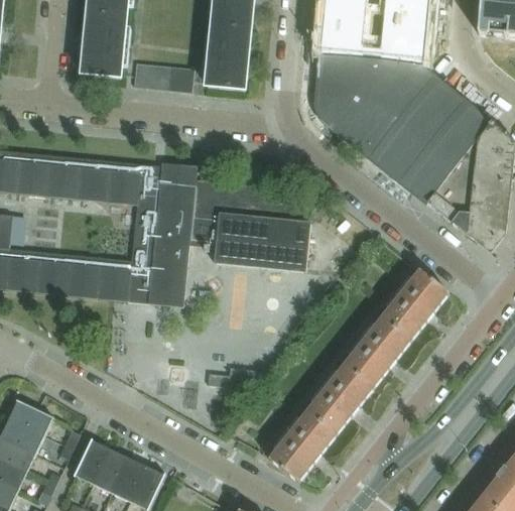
[(91,0),(90,12),(125,15),(127,0),(91,0)]
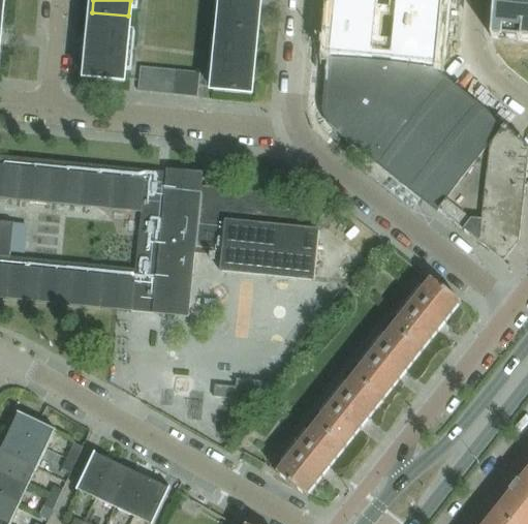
[(254,28),(257,0),(220,0),(218,25),(254,28)]
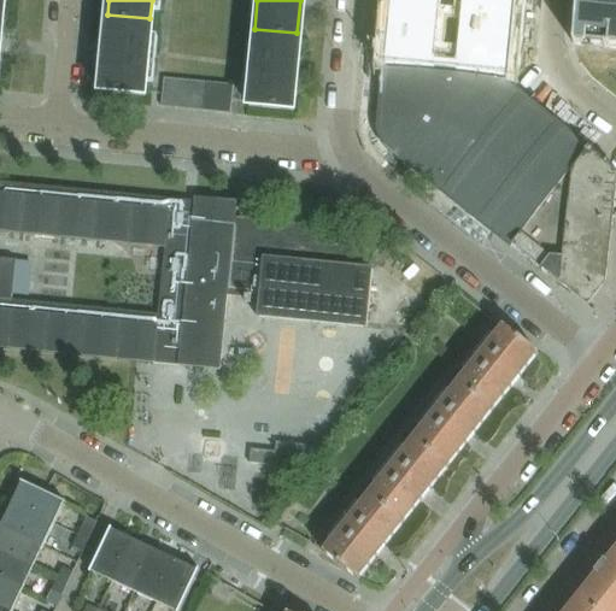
[(387,0),(381,60),(506,72),(514,0),(387,0)]
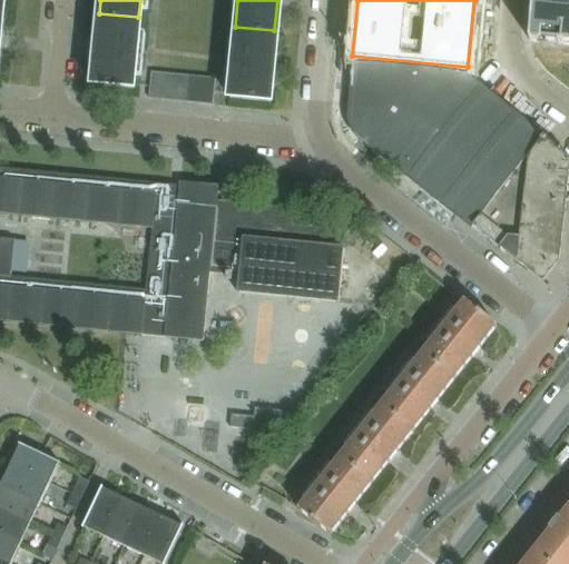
[(532,5),(529,37),(568,40),(568,0),(533,0),(532,5)]
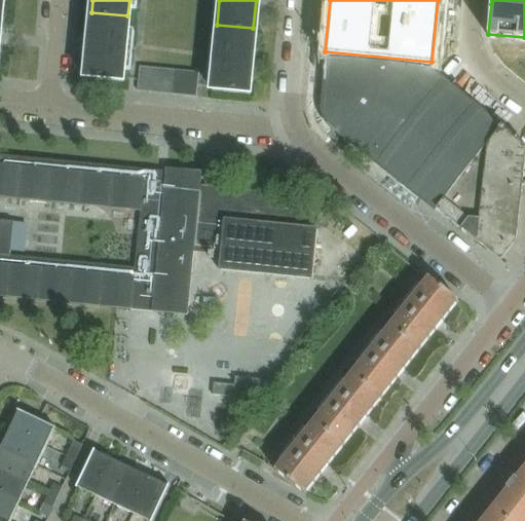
[(127,15),(91,12),(85,73),(122,77),(122,75),(127,15)]
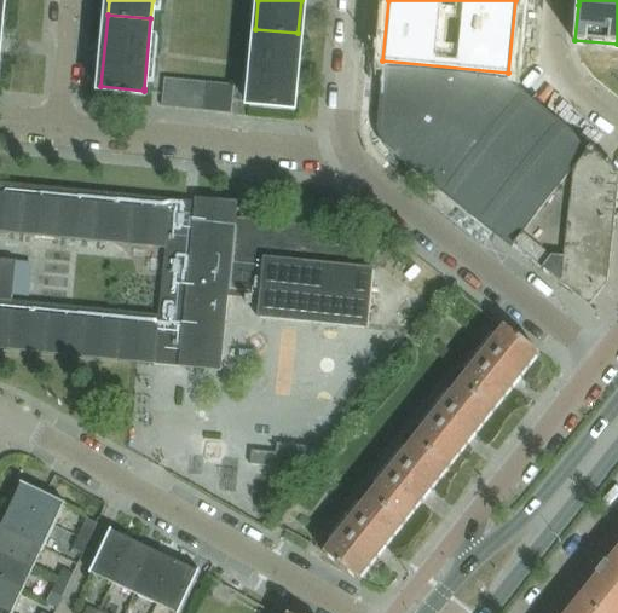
[(298,33),(255,29),(248,99),(248,100),(290,105),(298,33)]
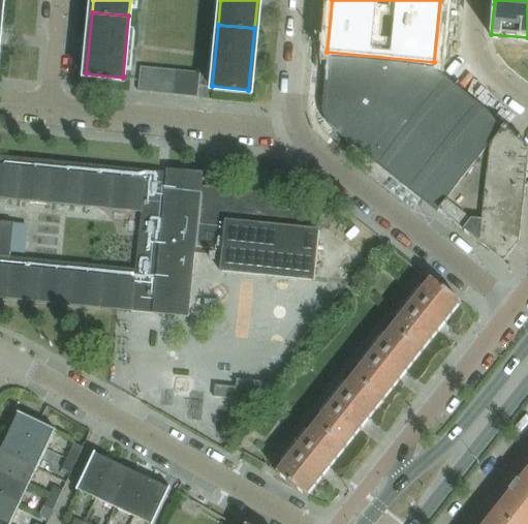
[(434,68),(434,62),(327,52),(321,105),(325,118),(332,124),(355,143),(479,239),(482,237),(502,253),(515,239),(522,183),(516,179),(520,173),(527,174),(527,144),(525,142),(526,141),(454,84),(456,82),(439,69),(437,71),(434,68)]
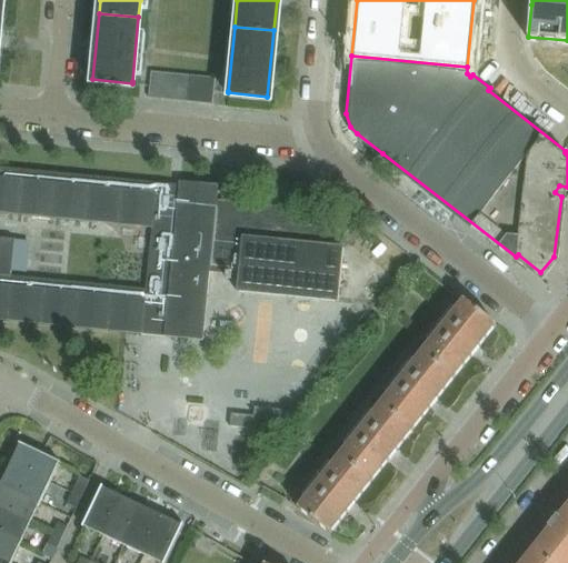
[(148,82),(147,94),(159,96),(162,69),(149,68),(148,82)]
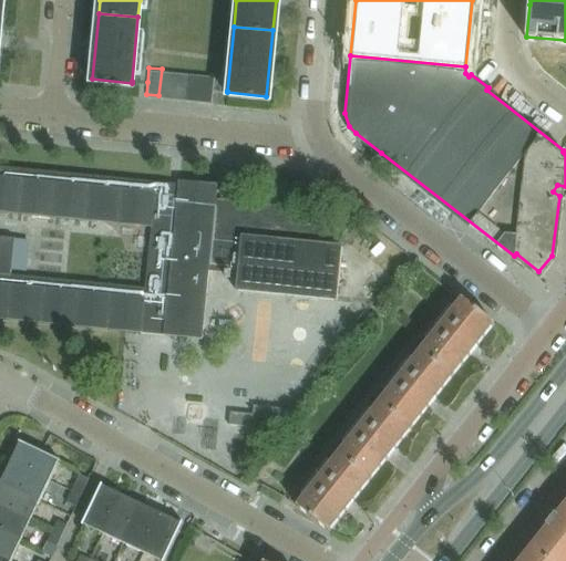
[(162,69),(158,95),(172,96),(174,70),(162,69)]
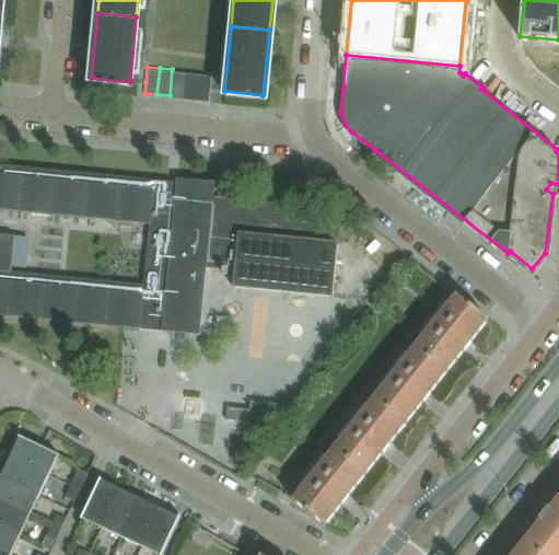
[(172,69),(170,95),(182,96),(185,70),(172,69)]
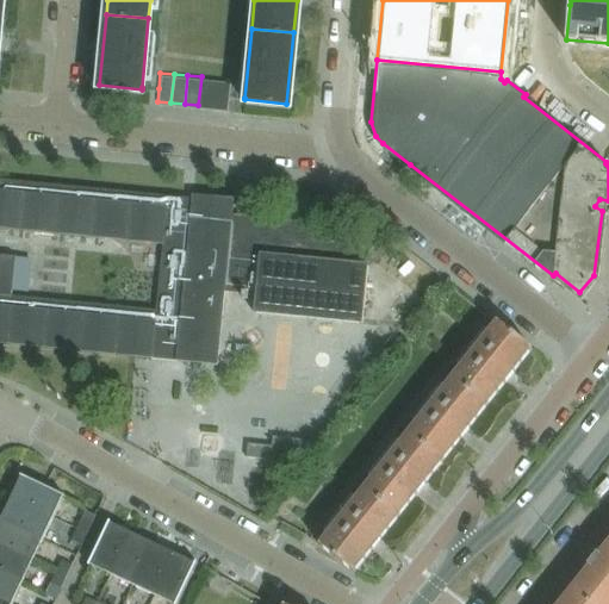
[(202,76),(198,105),(212,106),(215,78),(202,76)]
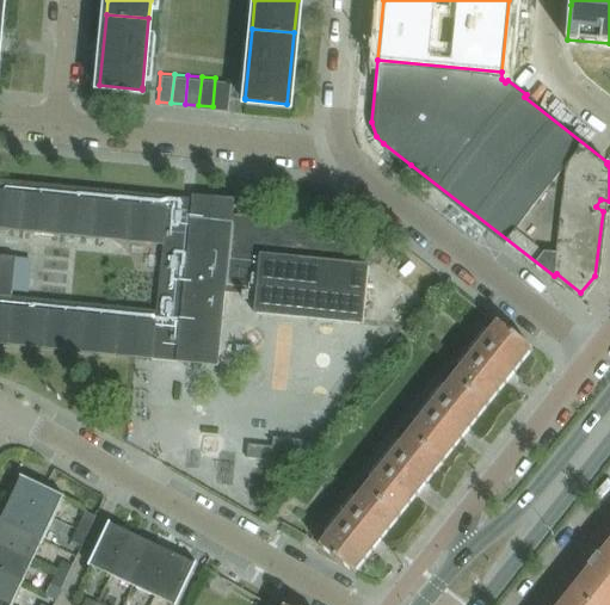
[(215,78),(213,106),(227,107),(228,96),(229,80),(215,78)]
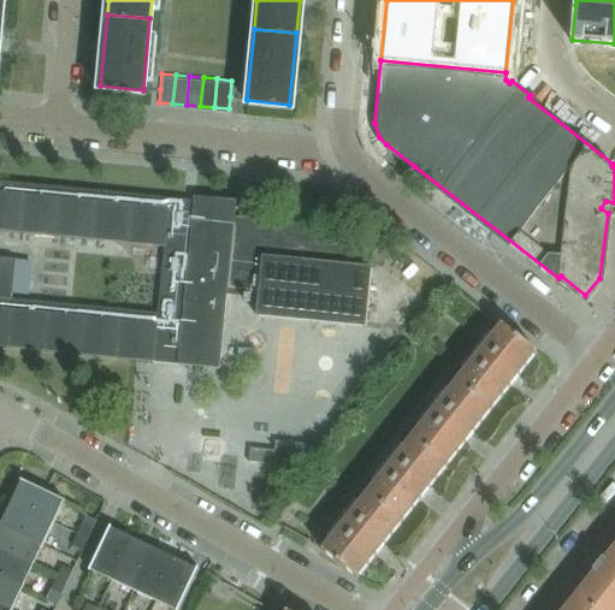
[(235,197),(193,193),(191,196),(0,176),(0,342),(185,361),(217,363),(224,290),(243,291),(242,296),(248,297),(248,292),(258,292),(255,313),(364,324),(370,264),(358,262),(360,243),(315,238),(317,221),(232,213),(235,197)]
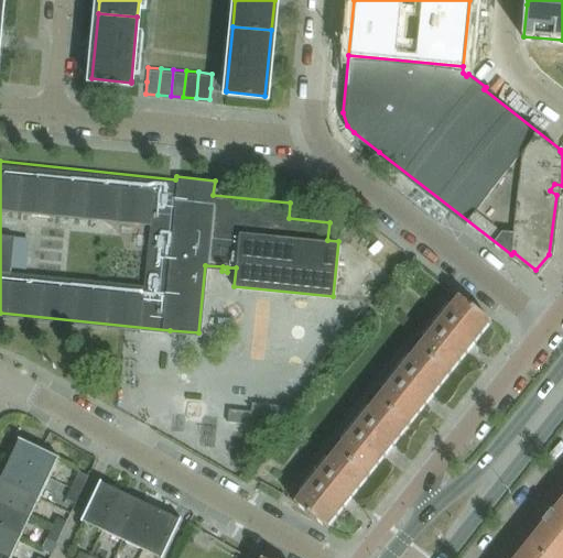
[(490,319),(458,294),(457,296),(418,346),(450,371),(466,349),(467,350),(475,341),(474,340),(490,319)]
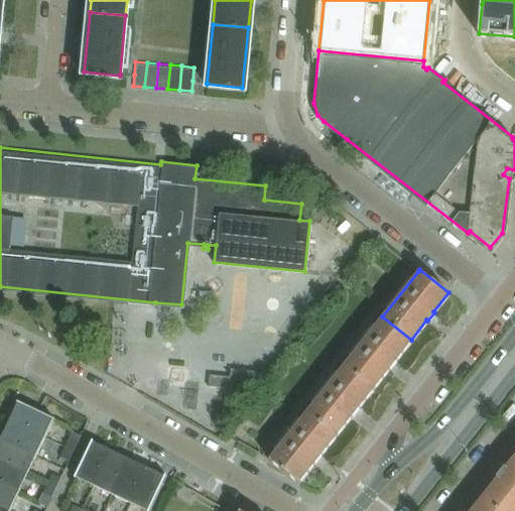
[(395,359),(411,340),(382,316),(345,364),(373,387),(389,367),(396,359),(395,359)]
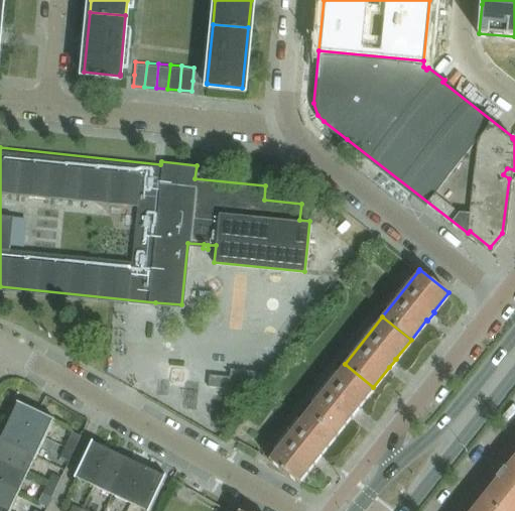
[(307,410),(336,433),(352,413),(353,413),(359,406),(359,405),(373,387),(345,364),(307,410)]
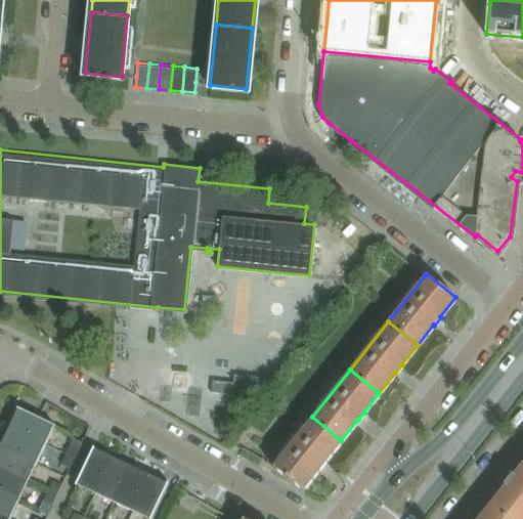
[(16,405),(17,406),(9,424),(44,441),(53,424),(54,424),(55,423),(16,404),(16,405)]
